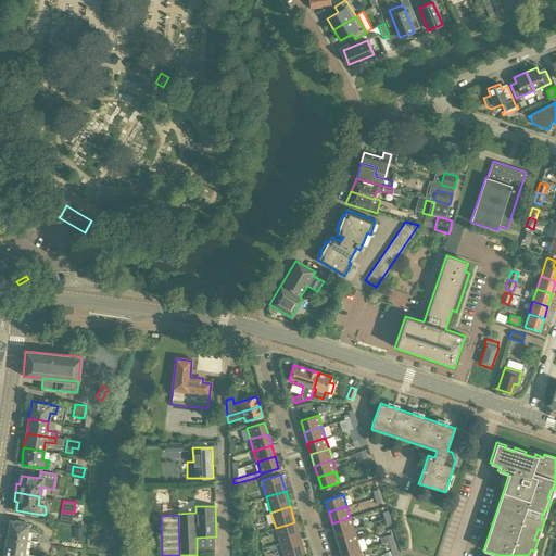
[(353,529),(350,517),(332,523),(336,534),(353,529)]
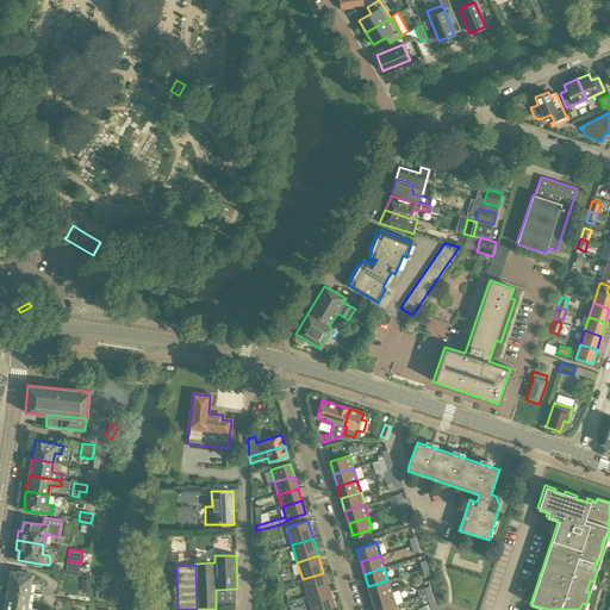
[(11,572),(8,590),(29,592),(31,574),(25,574),(25,572),(17,571),(17,572),(11,572)]
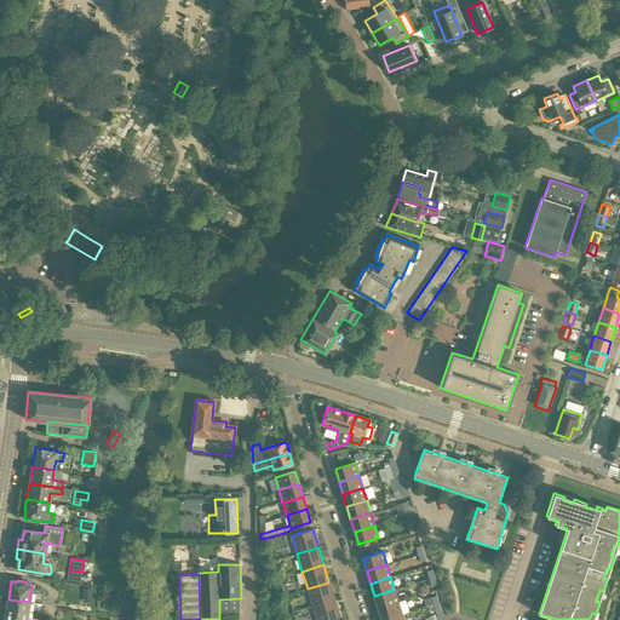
[(334,600),(328,583),(308,589),(313,606),(334,600)]
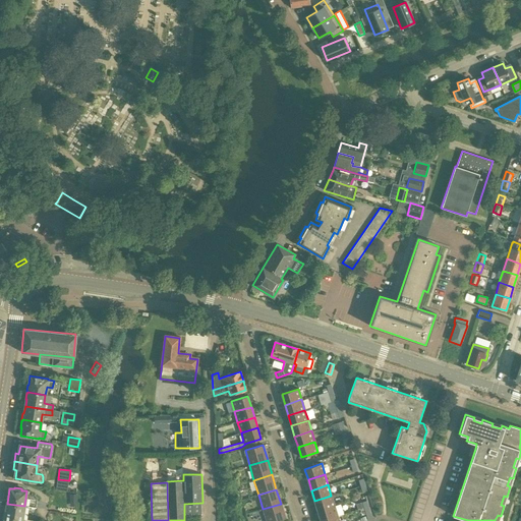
[(335,506),(331,496),(314,501),(317,511),(335,506)]
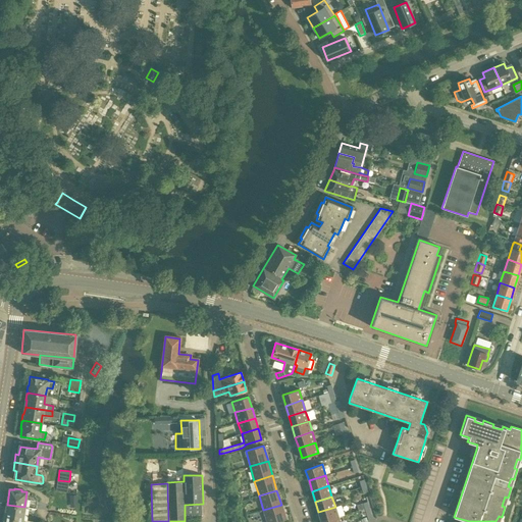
[(7,505),(5,517),(22,520),(24,507),(7,505)]
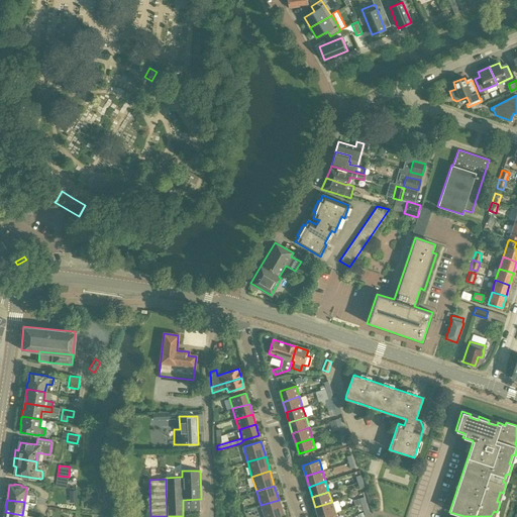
[(279,500),(261,505),(264,516),(275,516),(283,515),(279,500)]
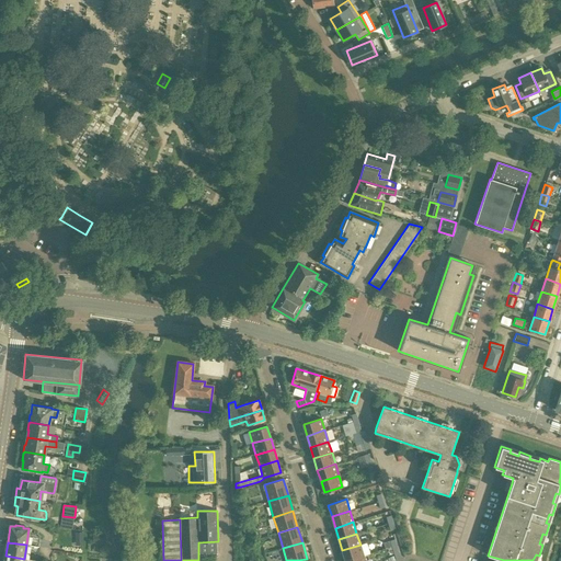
[(361,545),(342,550),(345,560),(347,560),(364,557),(361,545)]
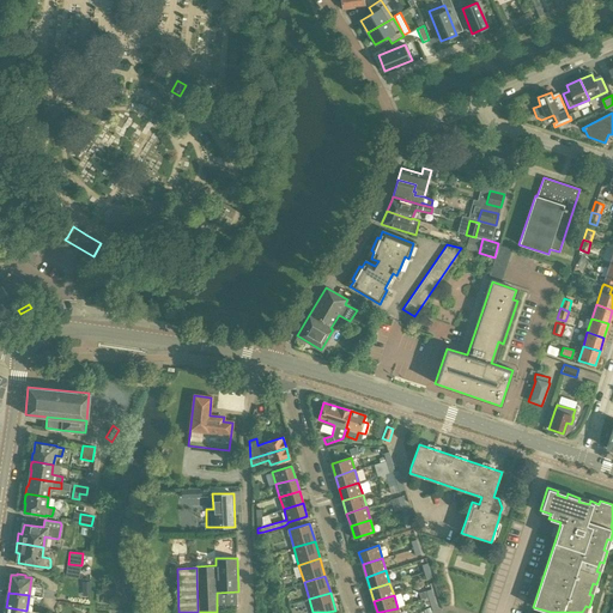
[(428,599),(431,607),(432,612),(438,611),(434,596),(428,599)]
